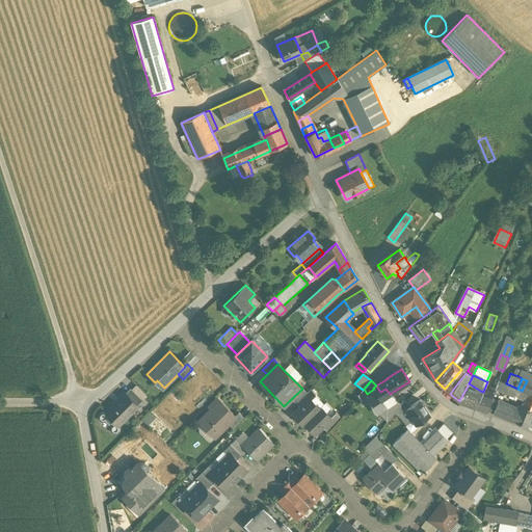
[(506,383),(499,380),(497,387),(503,390),(506,383)]
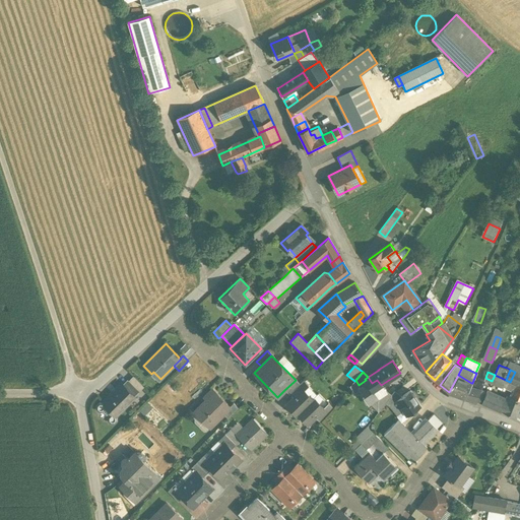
[(519,374),(515,372),(510,382),(517,385),(517,384),(519,385),(519,374)]
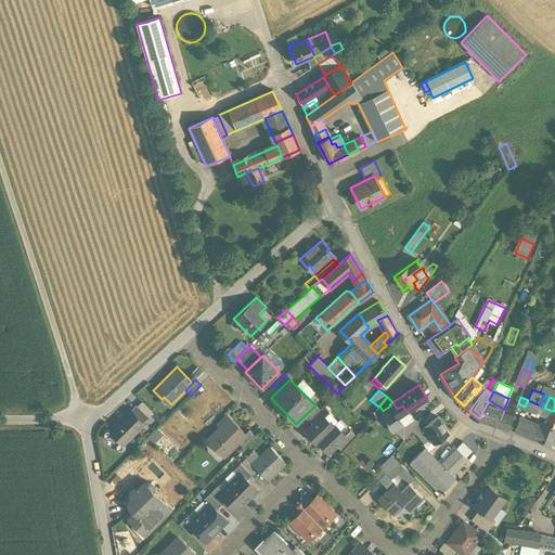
[(475,403),(469,399),(464,405),(469,411),(475,403)]
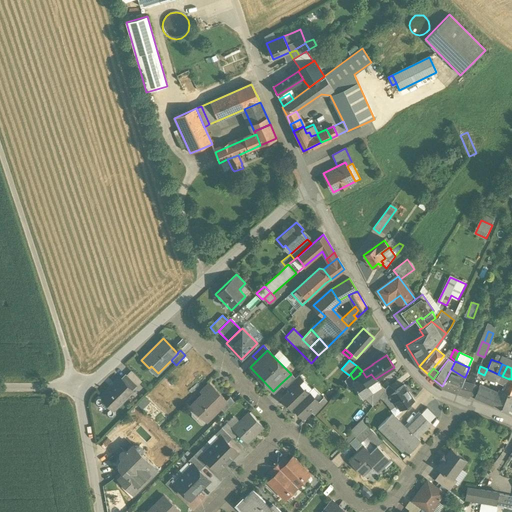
[(464,377),(451,369),(442,386),(442,387),(456,392),(457,392),(462,380),(464,377)]
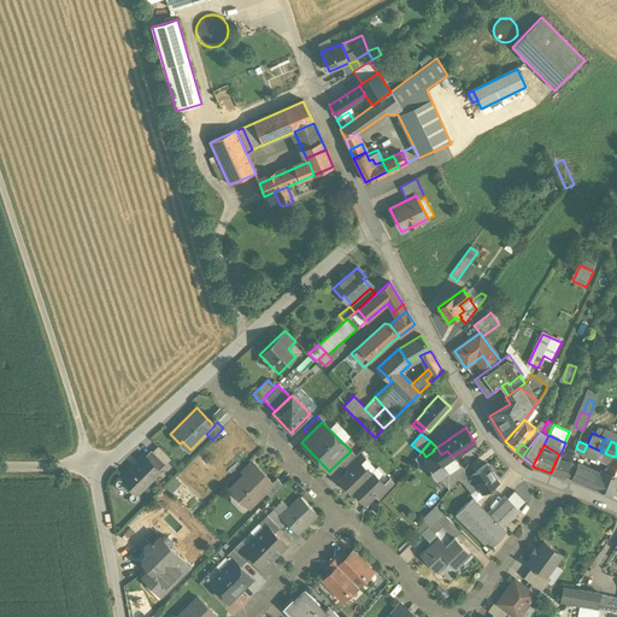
[(600,451),(587,445),(583,452),(597,458),(600,451)]
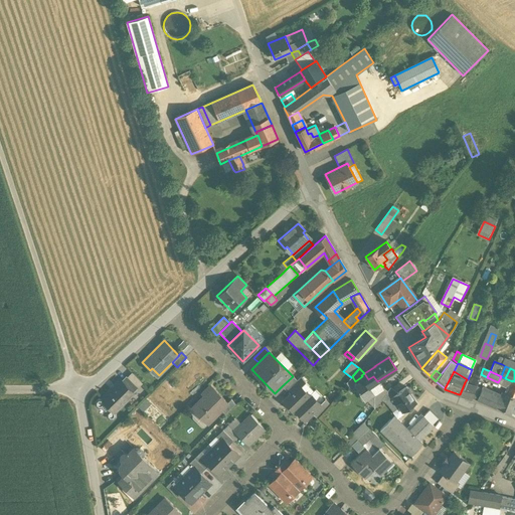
[(373,376),(368,379),(364,373),(361,375),(362,376),(364,379),(357,383),(355,384),(365,399),(367,397),(376,391),(375,390),(381,386),(377,381),(373,376)]
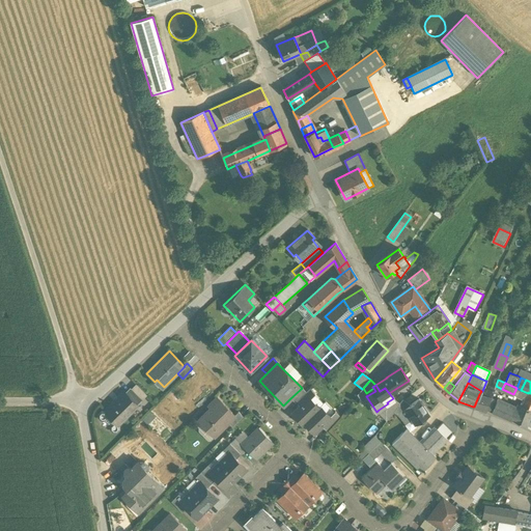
[(146,395),(136,386),(132,391),(141,400),(146,395)]
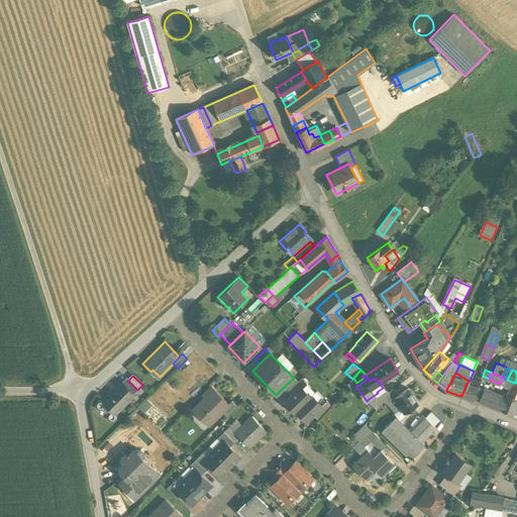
[(481,380),(476,377),(472,387),(478,389),(481,380)]
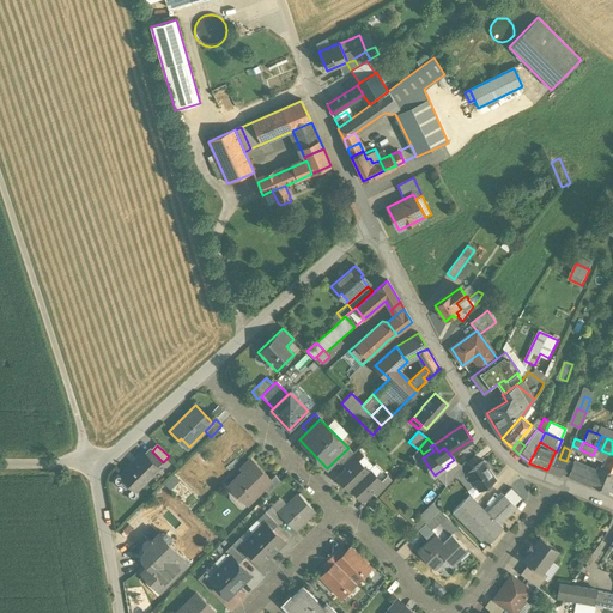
[(349,448),(335,460),(340,466),(343,463),(353,453),(349,448)]
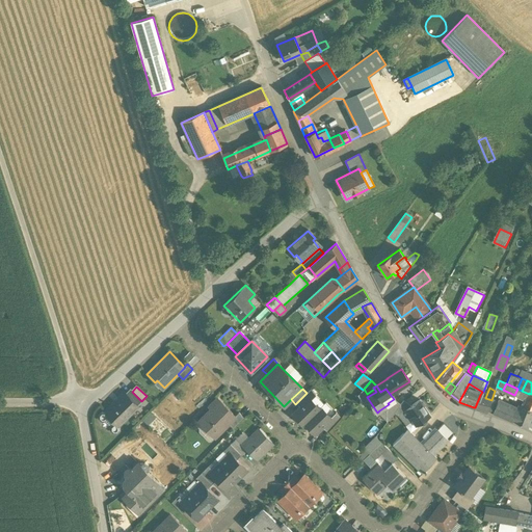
[(307,393),(297,402),(301,406),(301,407),(310,399),(315,394),(310,390),(307,393)]
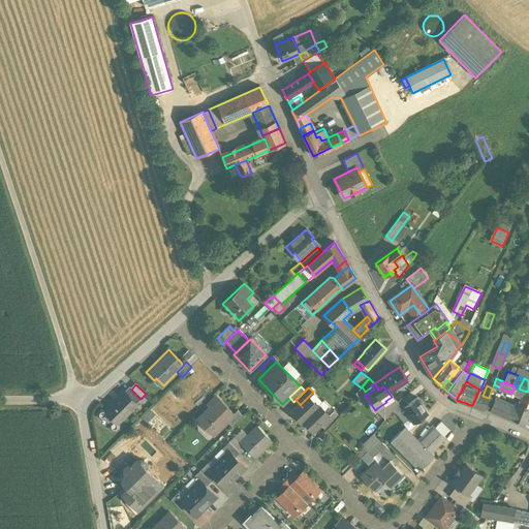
[(124,391),(104,411),(118,424),(137,404),(124,391)]
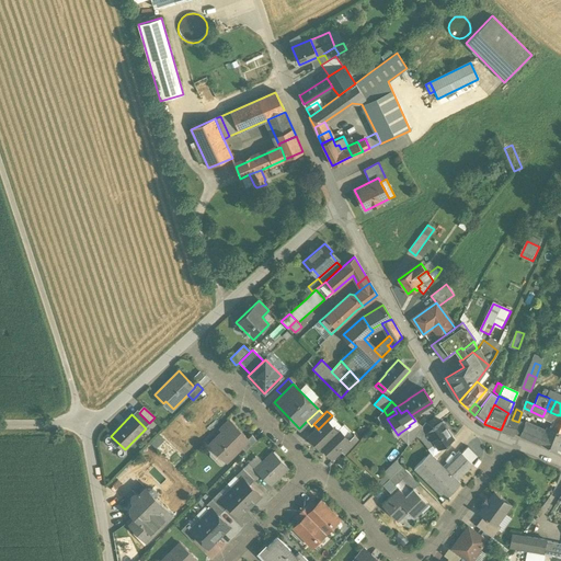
[(512,420),(506,416),(501,430),(507,432),(512,420)]
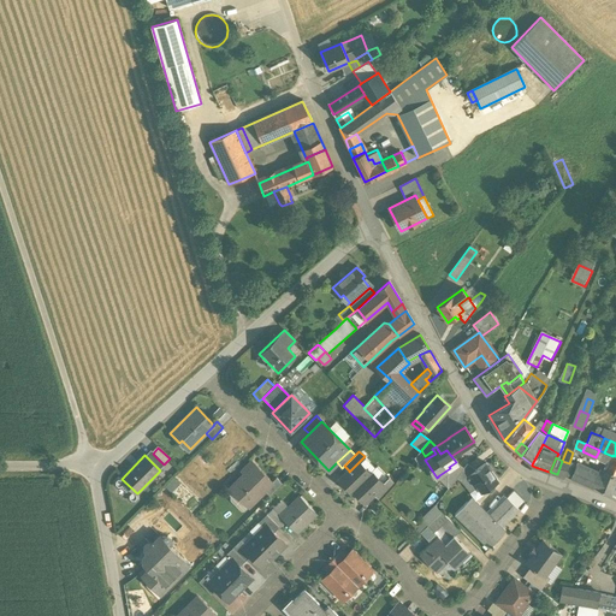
[(569,463),(562,461),(557,474),(563,475),(564,475),(569,463)]
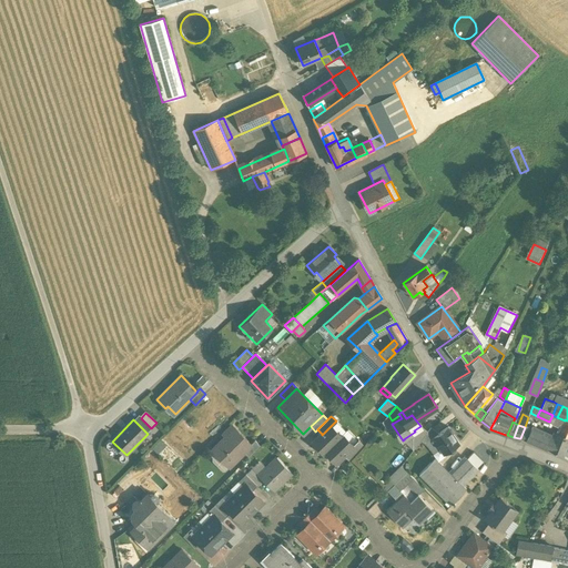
[(331,426),(322,435),(322,434),(313,443),(324,454),(325,453),(341,436),(331,426)]
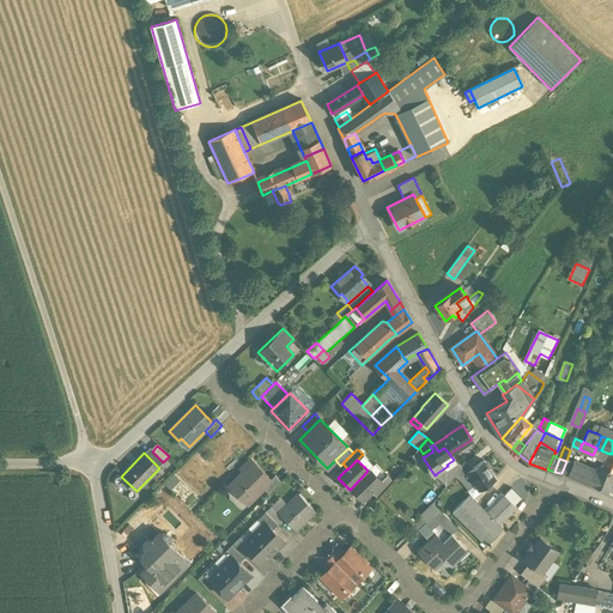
[(454,460),(447,465),(448,466),(437,473),(448,483),(455,475),(461,466),(454,460)]
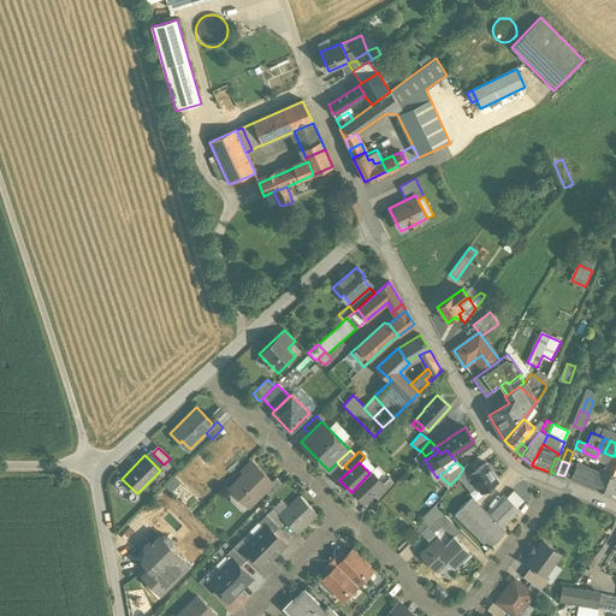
[(474,471),(469,474),(481,492),(486,489),(489,491),(492,489),(490,486),(498,480),(486,463),(474,471)]
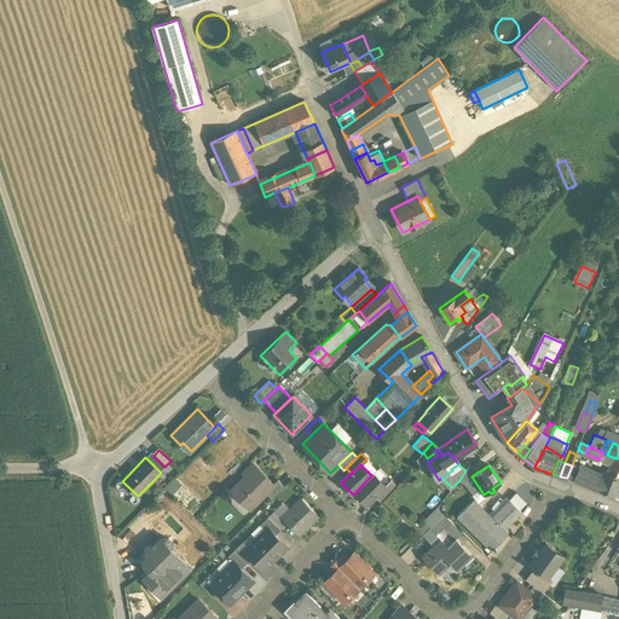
[(578,468),(572,466),(567,478),(573,480),(578,468)]
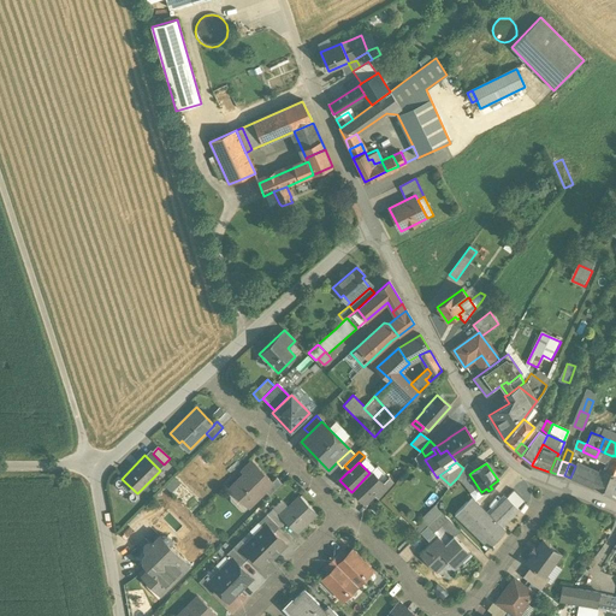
[(254,465),(230,489),(249,508),(264,492),(273,484),(272,483),(254,465)]
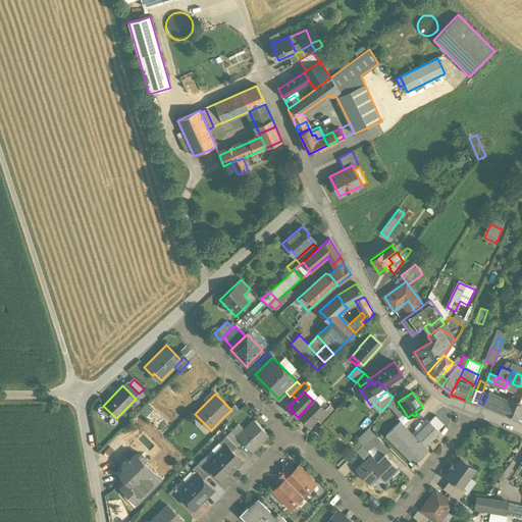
[(396,394),(393,397),(387,405),(392,408),(397,401),(398,402),(402,399),(396,394)]
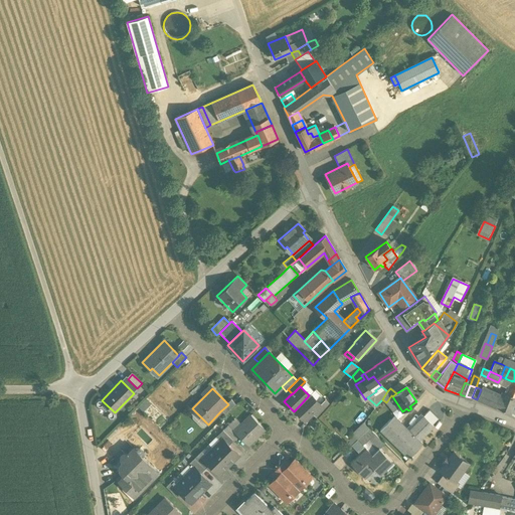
[(484,390),(481,389),(477,399),(490,404),(494,394),(490,393),(486,391),(484,390)]
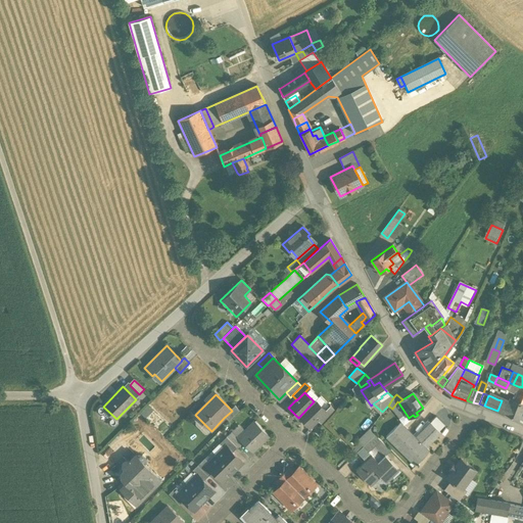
[(522,402),(515,399),(512,398),(510,403),(506,415),(518,420),(522,412),(522,407),(522,402)]
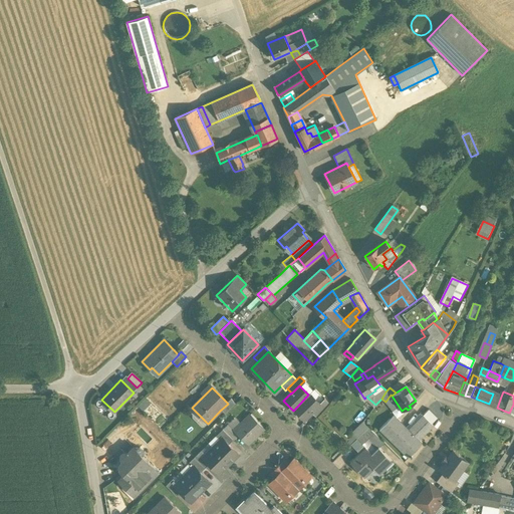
[(308,395),(294,410),(303,419),(311,411),(319,403),(318,403),(310,394),(308,395)]
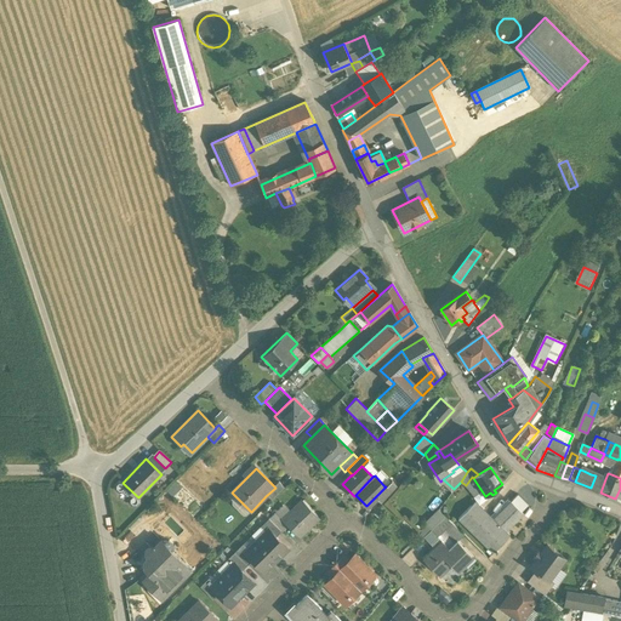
[(605,479),(596,476),(591,488),(600,493),(605,479)]
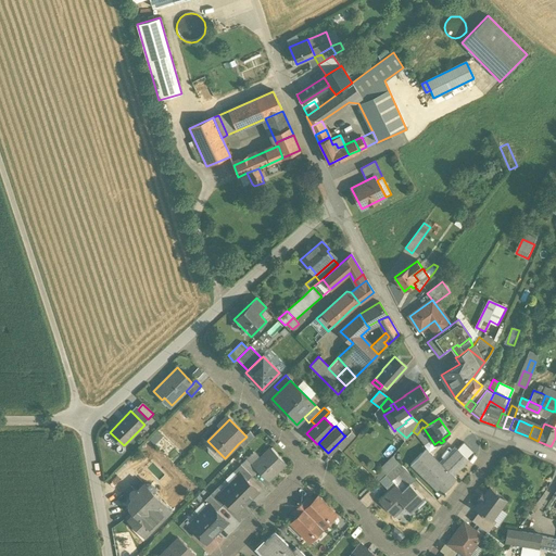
[(345,436),(337,444),(342,450),(355,434),(350,430),(344,436),(345,436)]
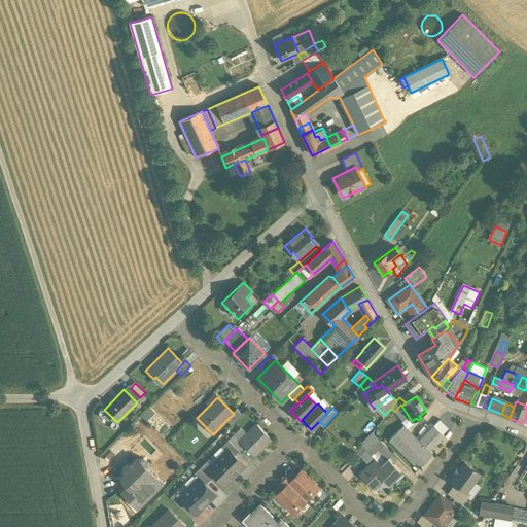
[(117,422),(104,410),(103,410),(101,410),(99,412),(99,414),(101,416),(103,416),(111,423),(111,426),(112,427),(115,427),(116,426),(116,423),(117,422)]
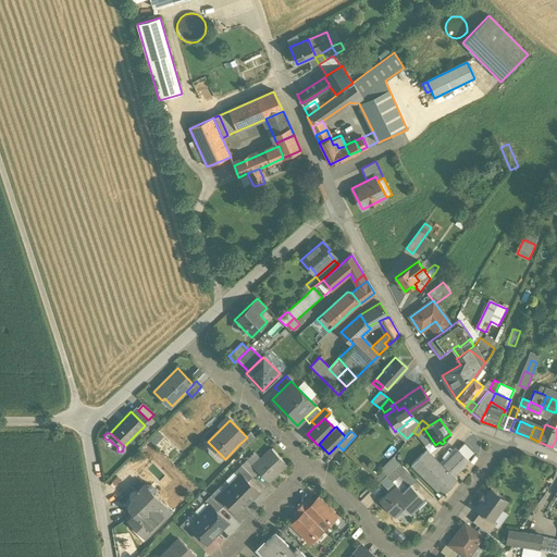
[(249,433),(246,436),(247,437),(238,445),(243,449),(255,437),(249,433)]
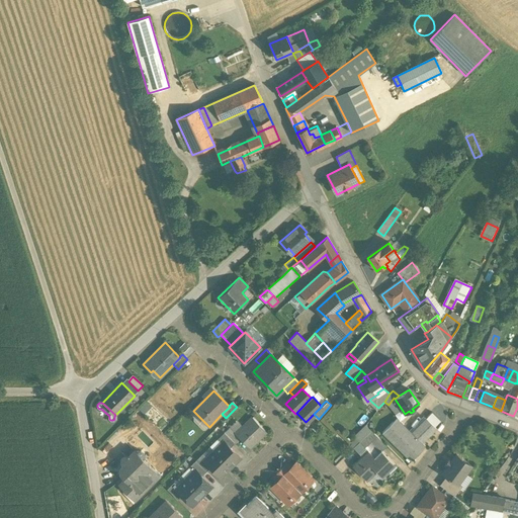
[(244,426),(235,434),(250,448),(266,432),(252,418),(244,426)]
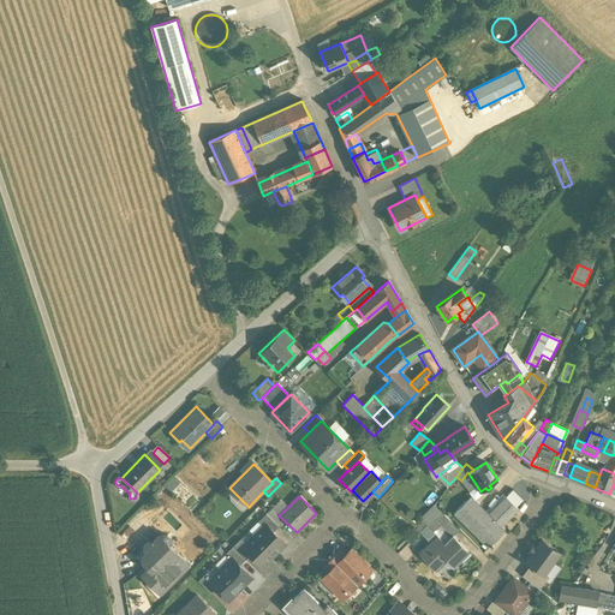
[(489,514),(471,496),(453,513),(488,547),(490,545),(491,547),(493,544),(491,544),(505,530),(501,525),(489,514)]
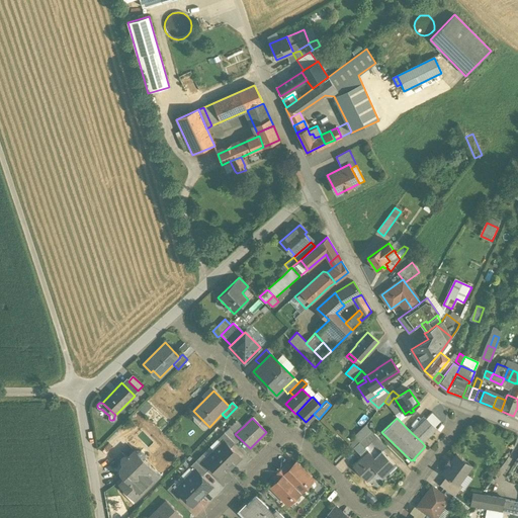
[(426,418),(412,433),(422,442),(436,428),(426,418)]
